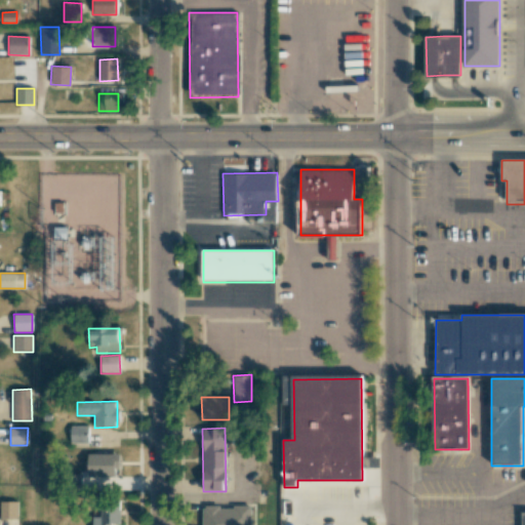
[(119,454),(89,453),(89,476),(115,476),(115,469),(119,469),(119,454)]
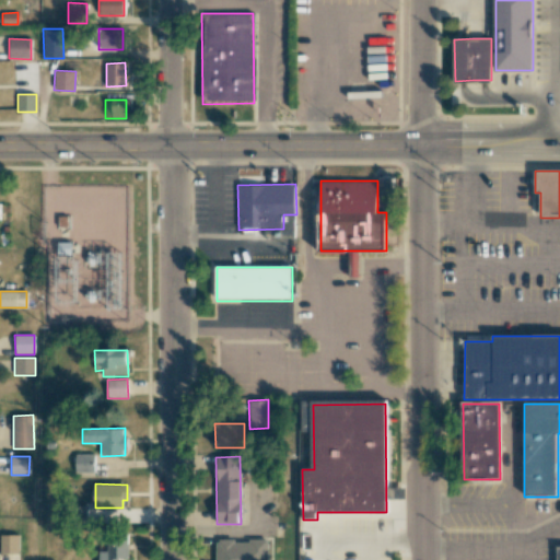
[(19,535),(0,534),(0,550),(0,553),(19,553),(19,535)]
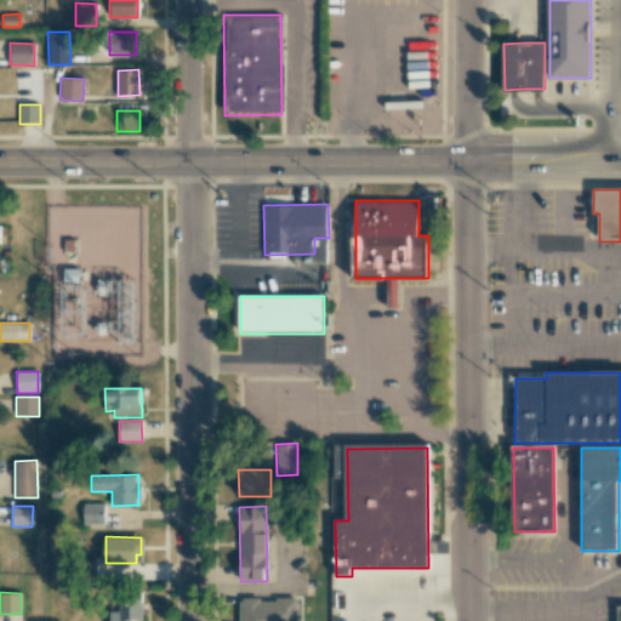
[(132,620),(134,620),(142,620),(142,599),(120,599),(120,611),(109,611),(108,620),(132,620)]
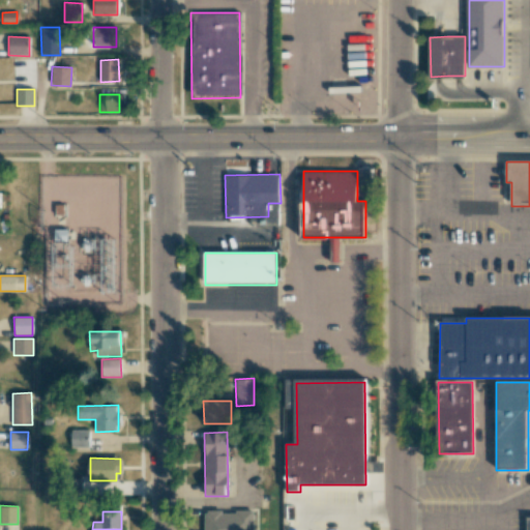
[(253,529),(253,511),(204,511),(204,529),(253,529)]
